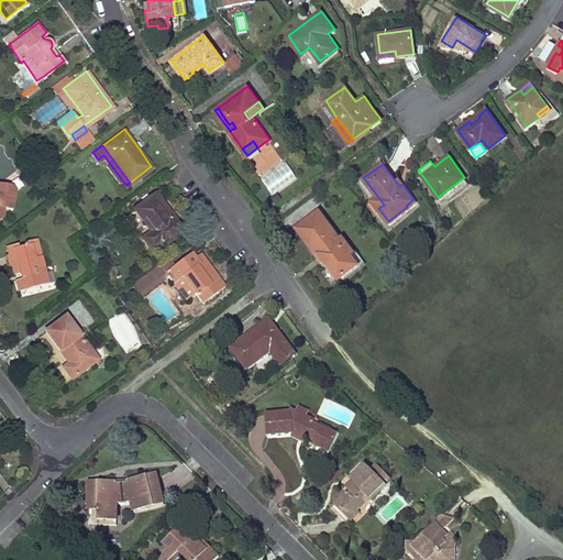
[(467,183),(464,177),(438,197),(441,201),(467,183)]
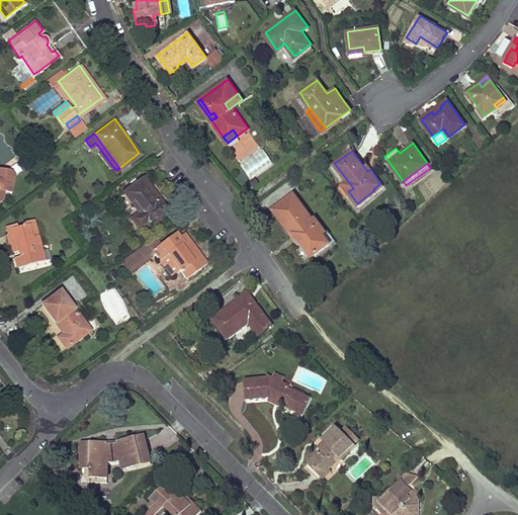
[(0,198),(1,198),(3,190),(11,191),(13,174),(10,169),(0,167),(0,198)]
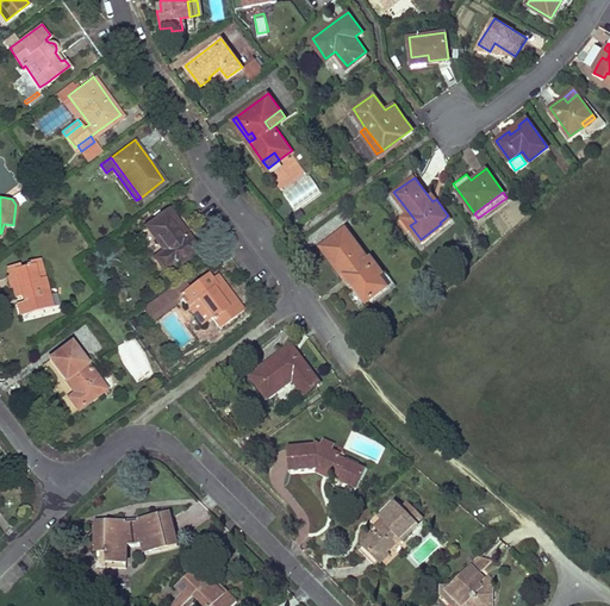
[(173,216),(167,208),(162,212),(168,219),(173,216)]
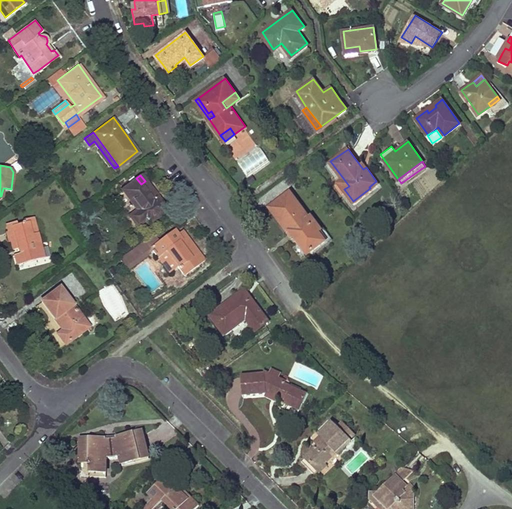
[(141,184),(136,178),(122,189),(133,204),(135,202),(139,208),(129,215),(136,225),(146,217),(149,221),(165,209),(156,195),(145,181),(141,184)]
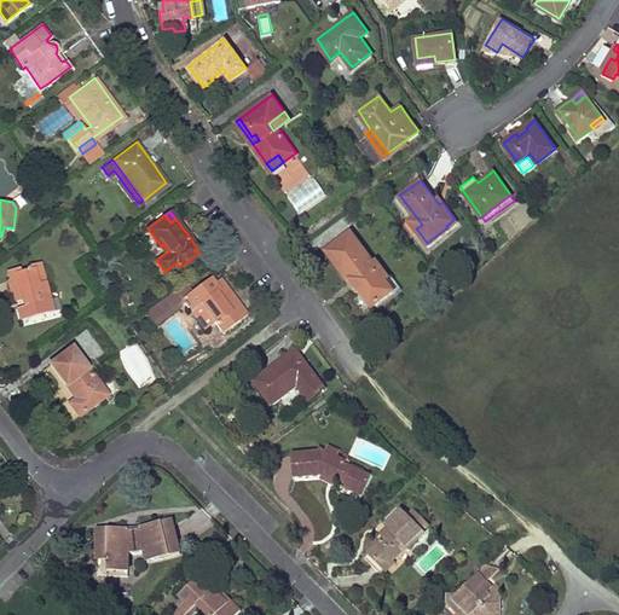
[(422,225),(415,215),(410,219),(416,228),(422,225)]
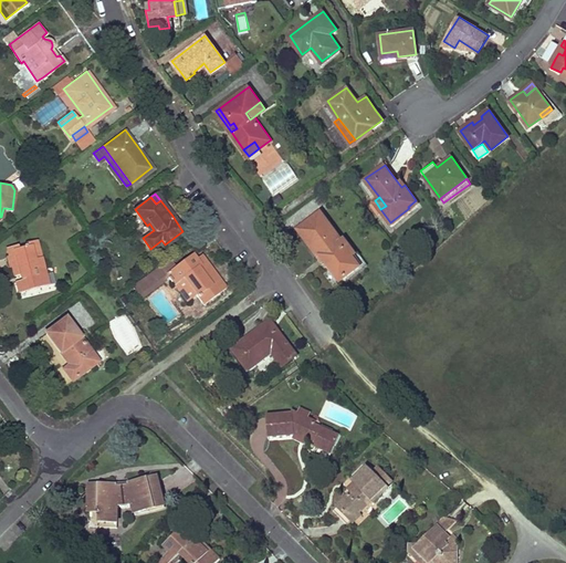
[(341,239),(321,212),(297,229),(311,247),(317,257),(321,254),(339,280),(362,263),(343,237),(341,239)]
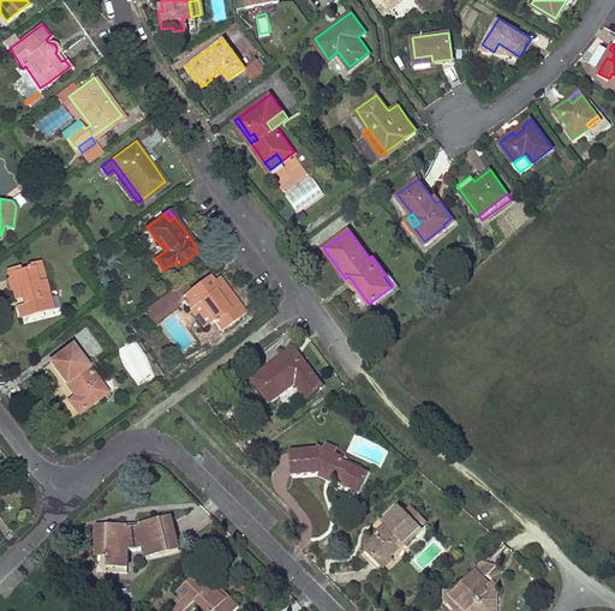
[(30,313),(52,307),(39,259),(28,262),(28,267),(19,269),(18,264),(7,268),(10,275),(7,276),(11,287),(13,286),(16,297),(25,294),(30,313)]
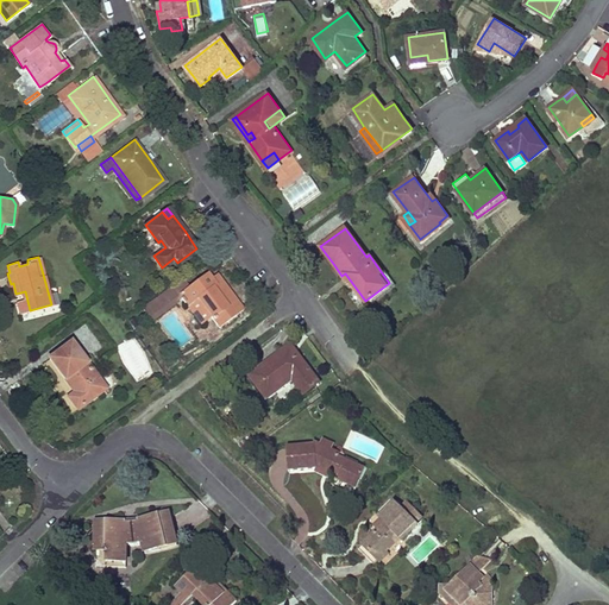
[(211,277),(207,272),(193,283),(186,272),(173,283),(142,304),(146,312),(150,309),(149,308),(154,304),(157,309),(176,295),(179,298),(181,297),(184,301),(186,300),(188,303),(196,297),(209,314),(218,326),(242,308),(225,285),(220,289),(211,277)]
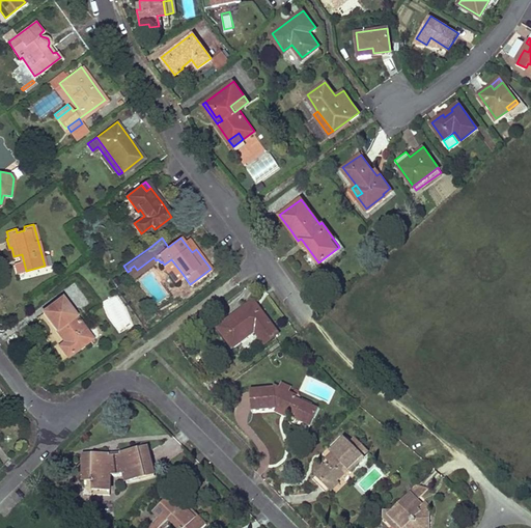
[(196,249),(188,239),(184,242),(192,252),(196,249)]
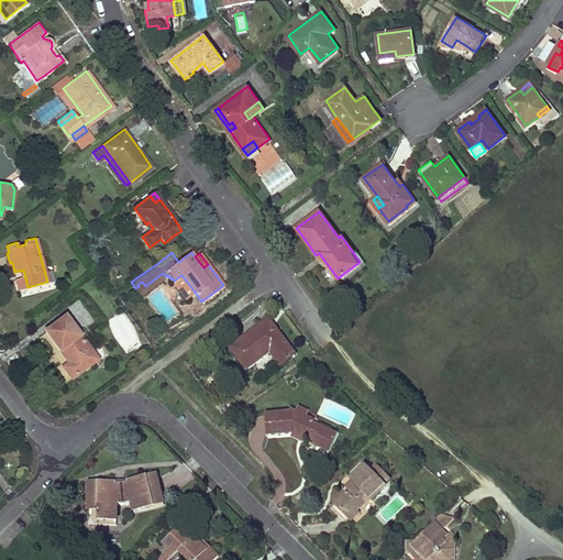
[(141,295),(165,276),(163,273),(145,286),(142,282),(138,285),(139,286),(135,288),(141,295)]
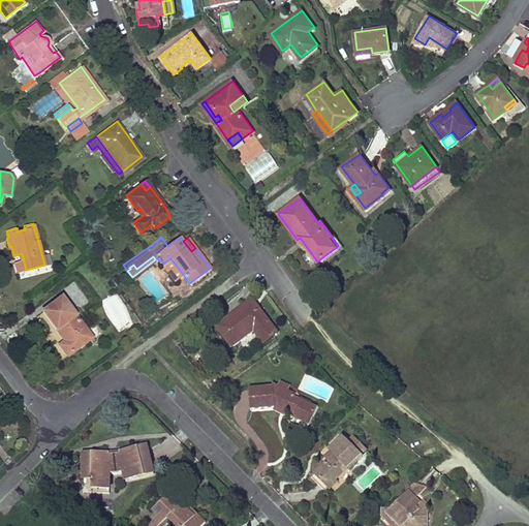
[(182,273),(170,258),(163,264),(175,279),(182,273)]
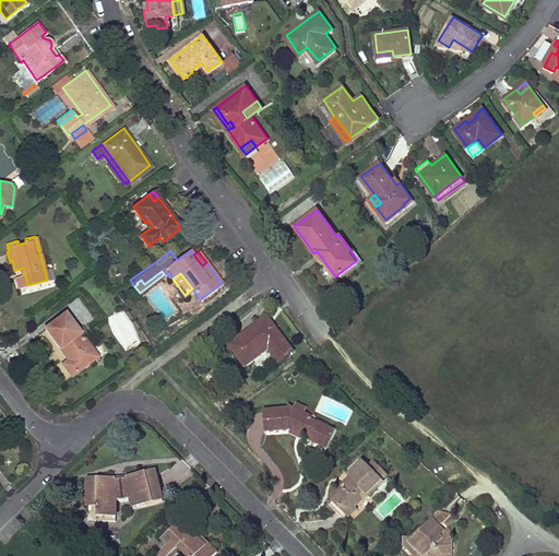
[(90,346),(66,312),(46,328),(62,351),(68,358),(63,363),(71,374),(88,361),(82,352),(90,346)]
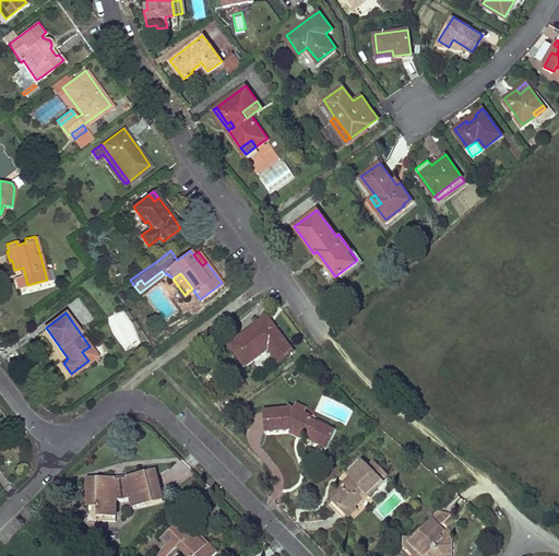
[(282,333),(268,315),(232,342),(245,361),(271,342),(283,357),(294,350),(282,333)]
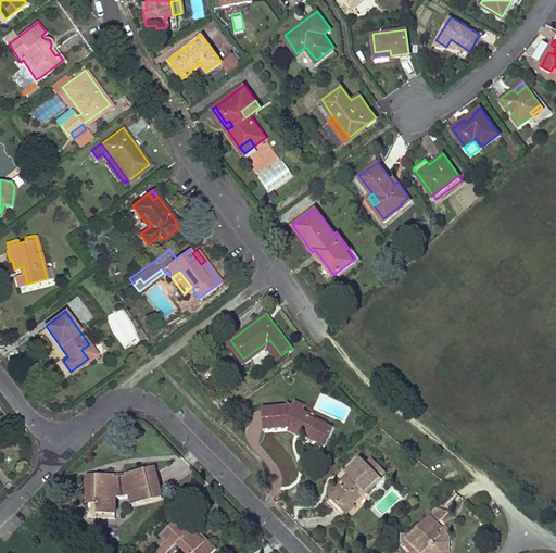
[(269,340),(243,359),(245,362),(268,346),(278,359),(281,355),(269,340)]
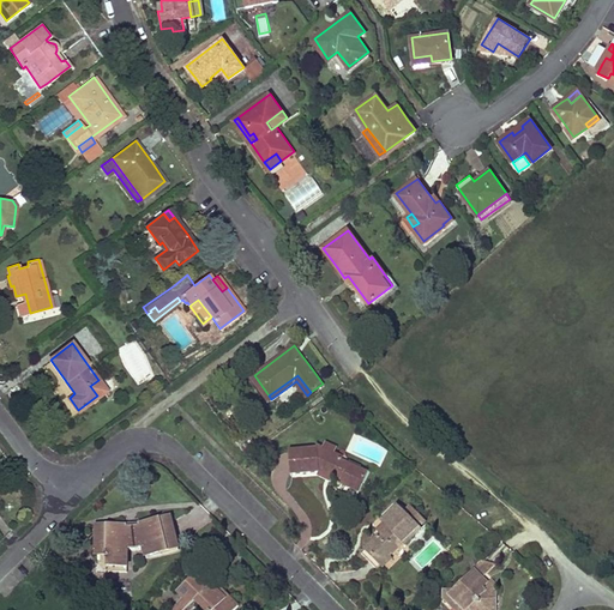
[(106,390),(98,380),(90,386),(97,396),(106,390)]
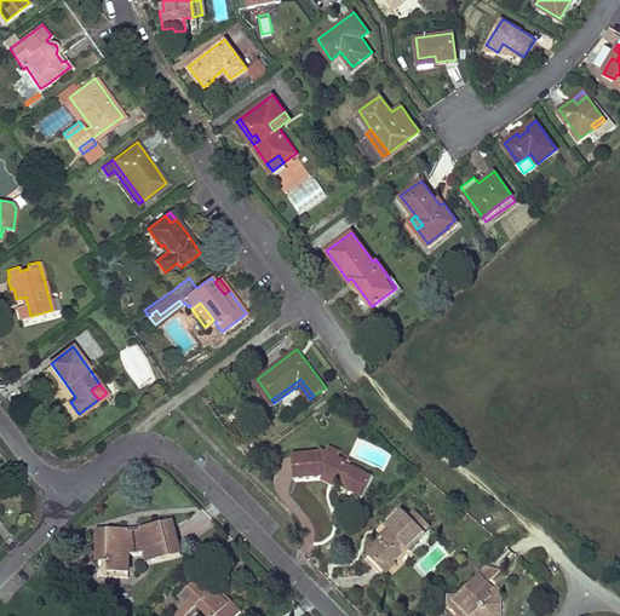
[(340,448),(331,443),(328,448),(338,453),(340,448)]
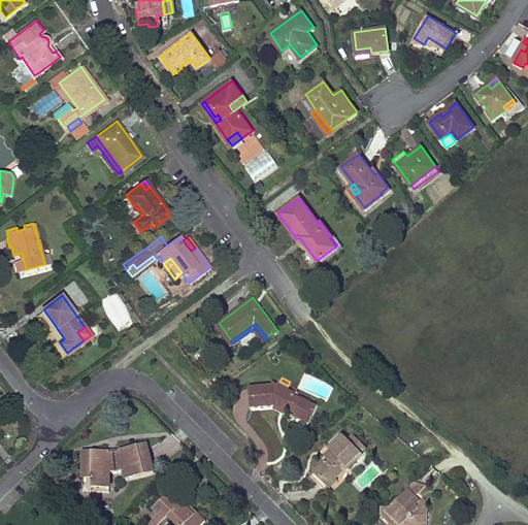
[(273,383),(250,385),(252,405),(274,403),(282,406),(283,404),(295,411),(296,406),(303,409),(300,416),(309,421),(317,403),(295,392),(296,390),(288,386),(279,382),(273,379),(273,383)]
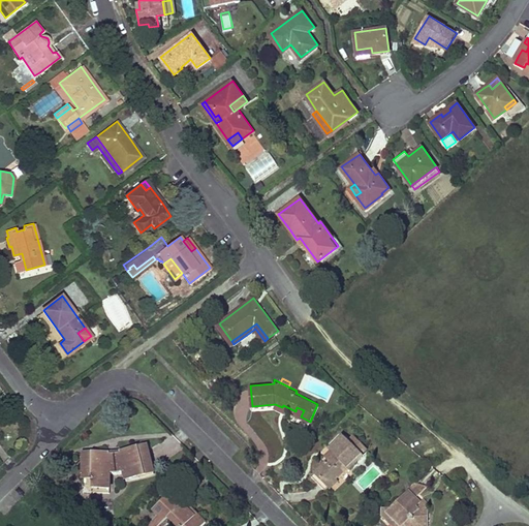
[(304,410),(297,407),(296,411),(293,414),(301,416),(304,410)]
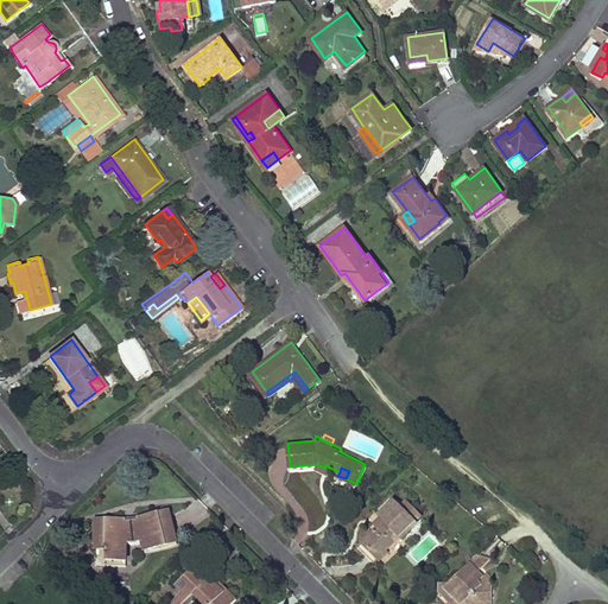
[(420,513),(405,497),(400,503),(415,517),(420,513)]
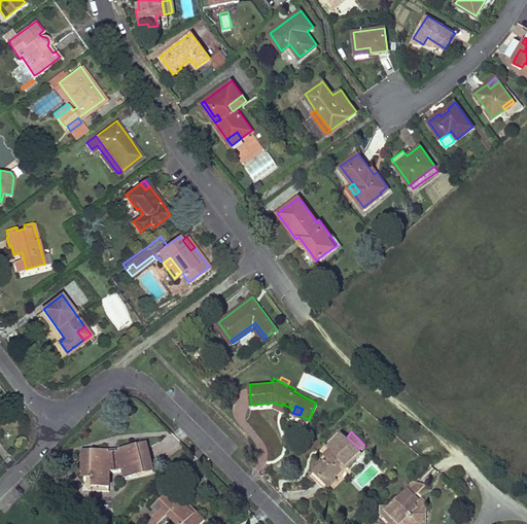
[(347,437),(342,432),(329,445),(330,447),(334,450),(328,456),(315,468),(327,482),(347,462),(349,464),(361,452),(359,449),(347,437)]
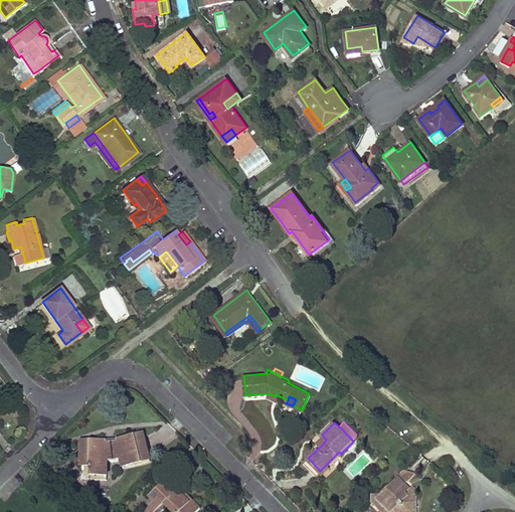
[(124,463),(150,457),(146,441),(144,432),(117,437),(117,439),(112,440),(108,440),(107,437),(81,436),(79,467),(89,468),(89,477),(105,477),(107,459),(115,459),(122,457),(124,463)]
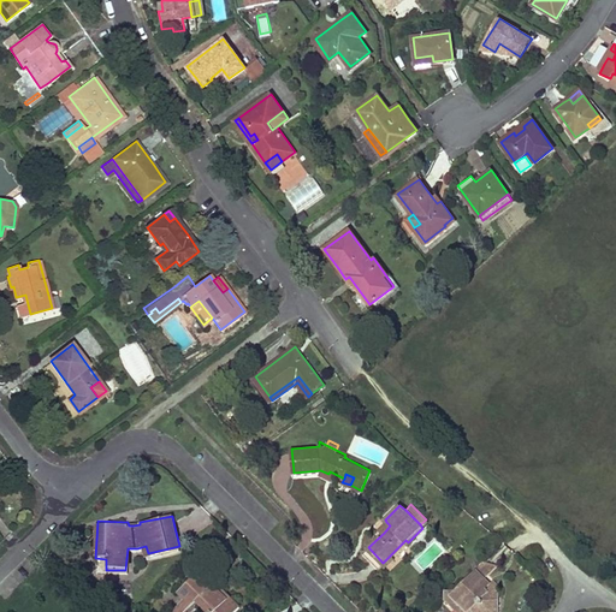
[(390,526),(386,522),(379,528),(384,533),(390,526)]
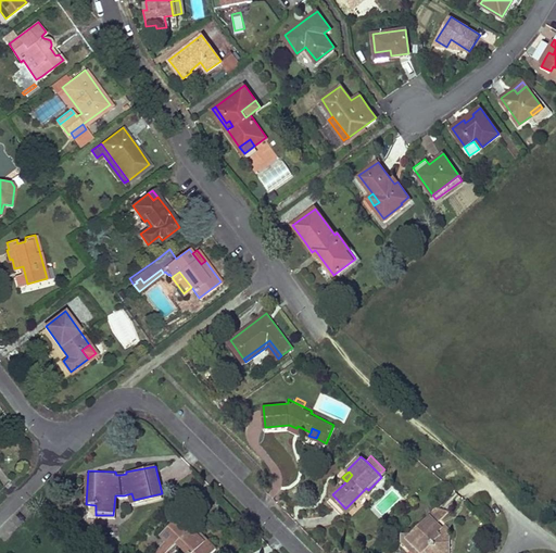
[(345,508),(332,494),(329,499),(335,504),(342,512),(345,508)]
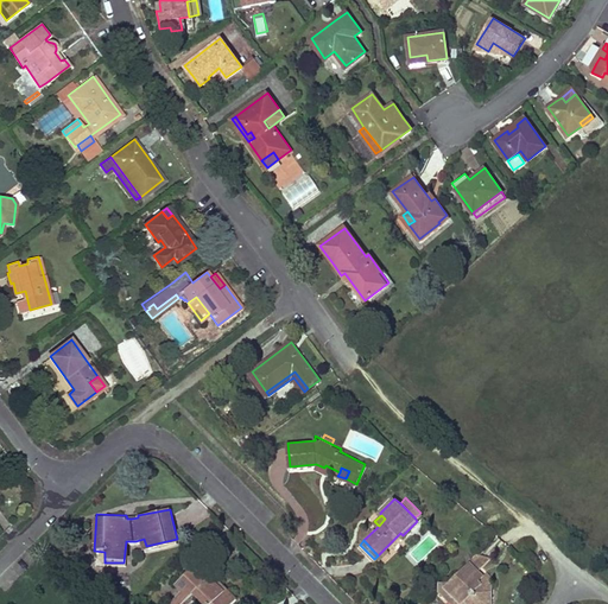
[(479,552),(470,560),(479,567),(491,557),(479,552)]
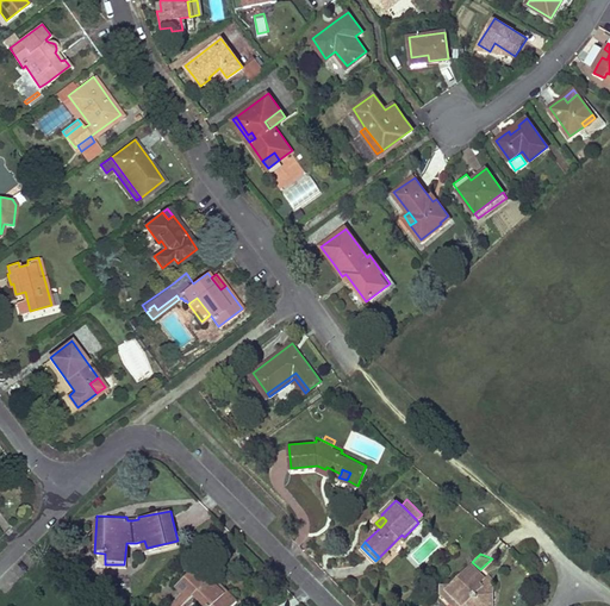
[(207,569),(199,561),(176,583),(184,591),(170,604),(173,605),(193,605),(192,604),(198,598),(206,605),(229,605),(237,599),(228,589),(225,592),(211,578),(213,575),(207,569)]
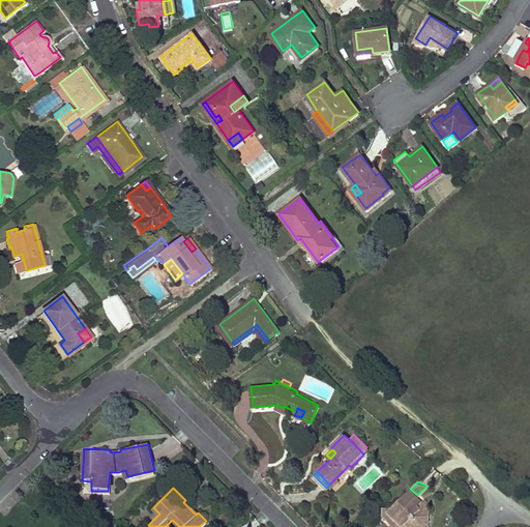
[(417,495),(410,489),(385,514),(393,521),(396,518),(403,525),(407,521),(412,526),(415,526),(421,522),(429,522),(430,501),(425,498),(419,503),(414,499),(417,495)]
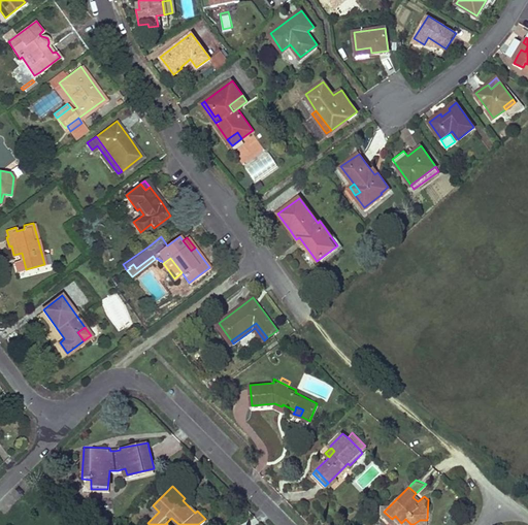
[(2,497),(0,499),(0,503),(8,513),(12,507),(2,497)]
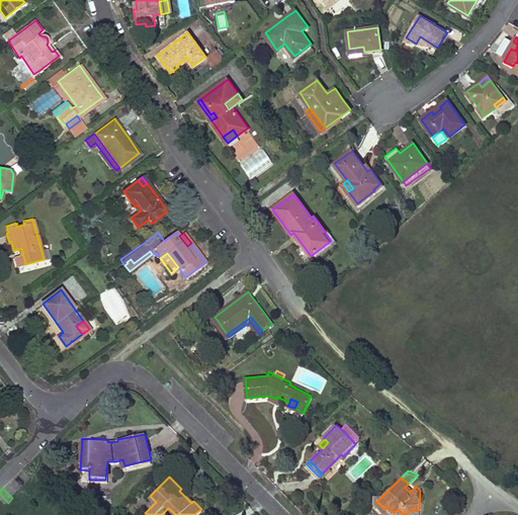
[(193,501),(181,489),(179,491),(191,503),(193,501)]
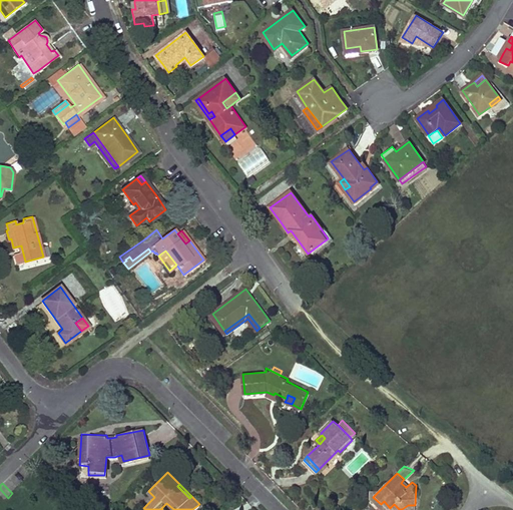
[(387,509),(390,508),(384,501),(381,504),(386,509),(387,509)]
